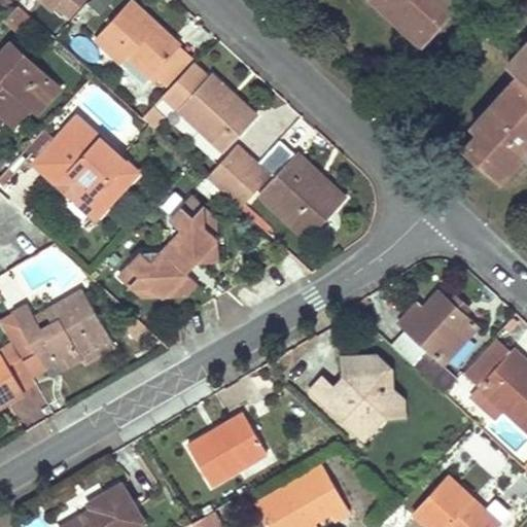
[(90,0),(100,9),(109,0),(90,0)]
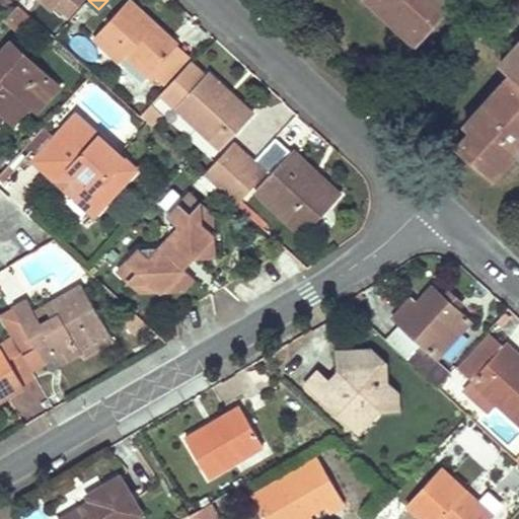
[(151,71),(175,45),(127,0),(126,0),(92,36),(120,62),(124,58),(145,77),(150,72),(151,71)]
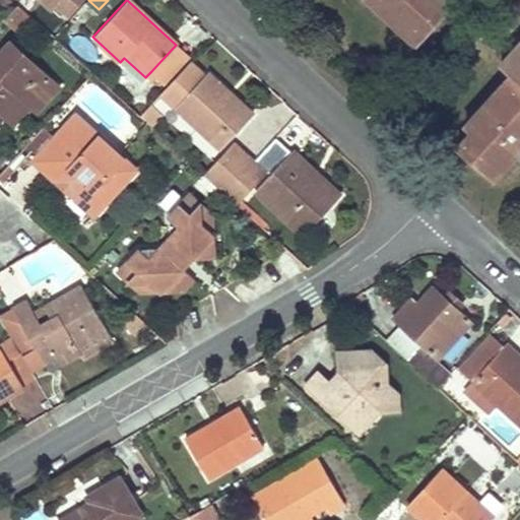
[(453,0),(368,0),(415,44),(455,1),(453,0)]
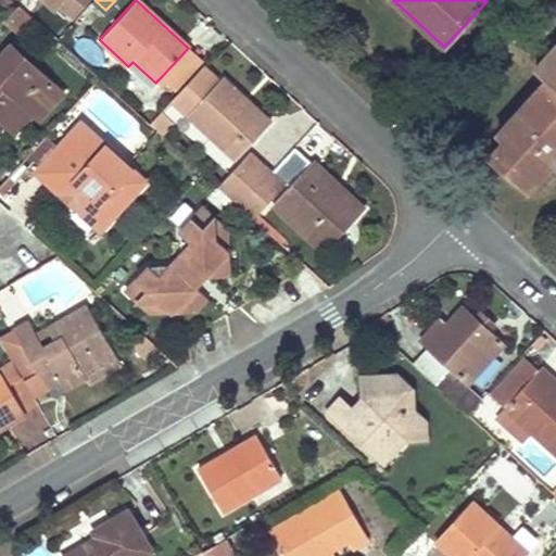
[(15,30),(29,15),(17,4),(3,20),(15,30)]
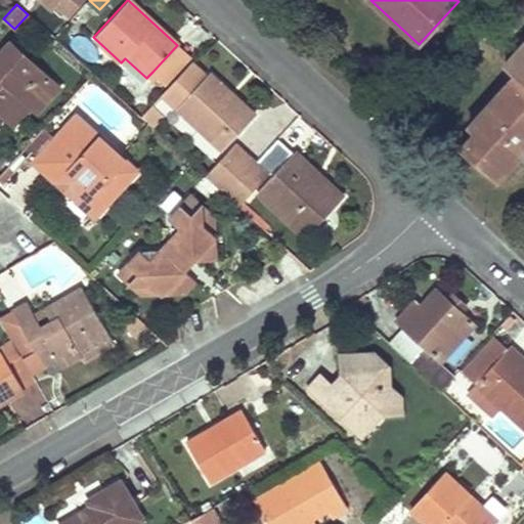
[(523,41),(504,63),(516,74),(469,126),(475,133),(462,147),(496,180),(523,149),(523,41)]
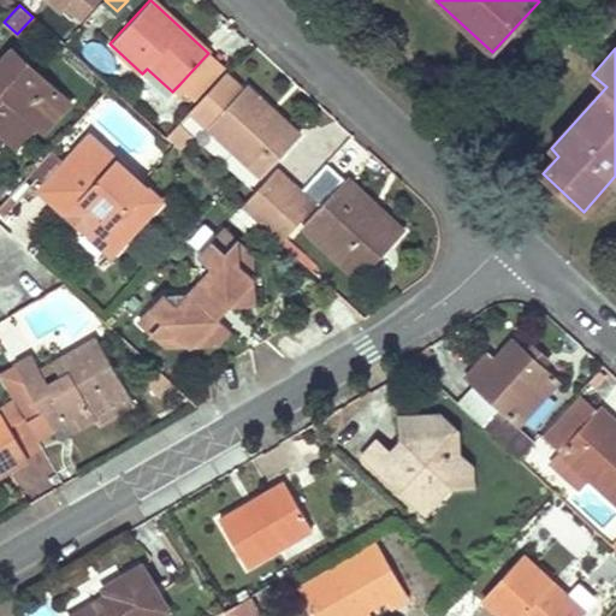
[(0,134),(5,138),(23,157),(42,135),(36,130),(65,100),(13,51),(0,63),(0,134)]
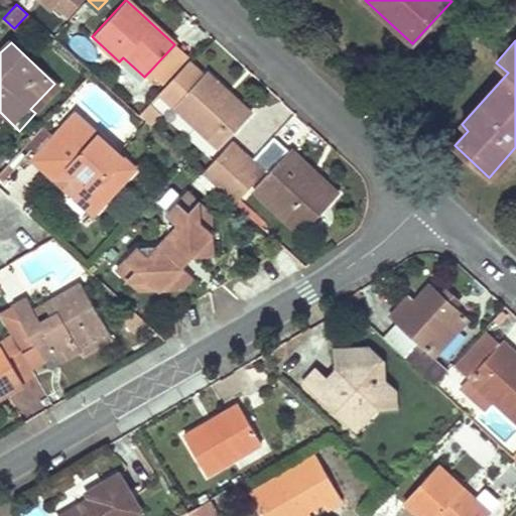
[(150,71),(149,72),(160,83),(185,54),(174,44),(150,71)]
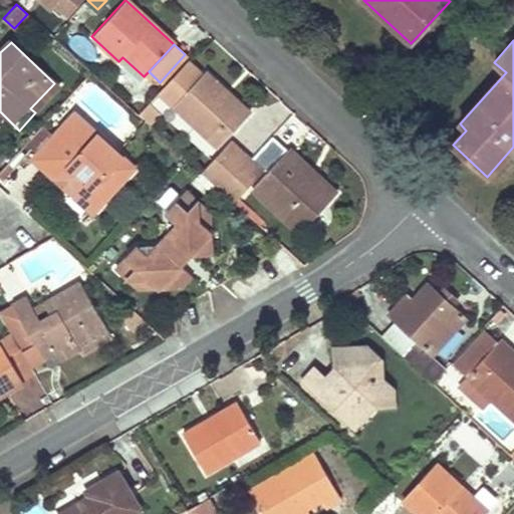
[(218,147),(233,131),(249,113),(205,72),(174,104),(218,147)]
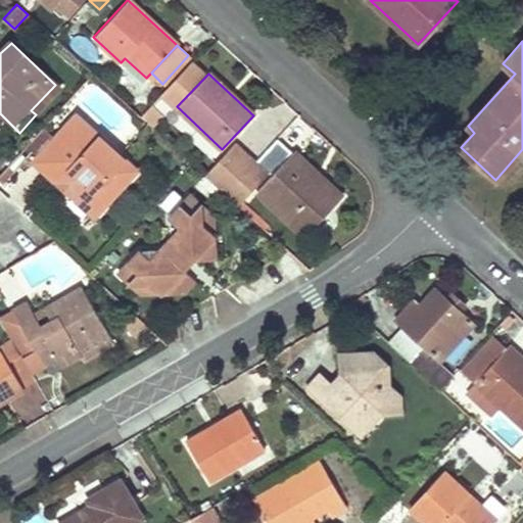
[(36,114),(60,89),(55,85),(31,110),(36,114)]
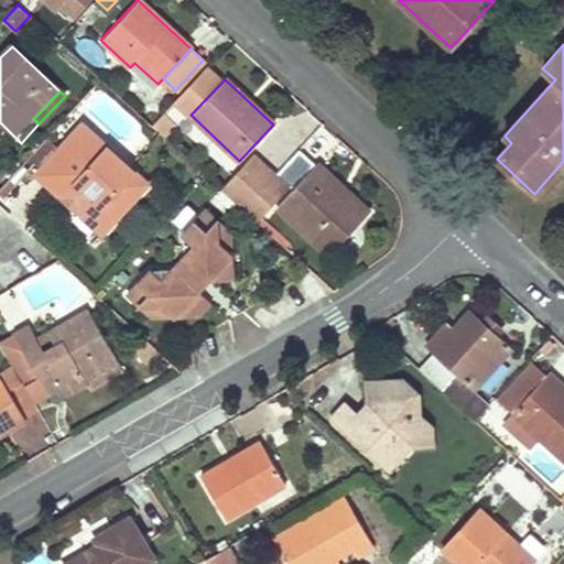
[(76,212),(83,218),(89,224),(108,223),(136,191),(137,176),(88,131),(72,131),(39,167),(68,196),(77,196),(76,212)]
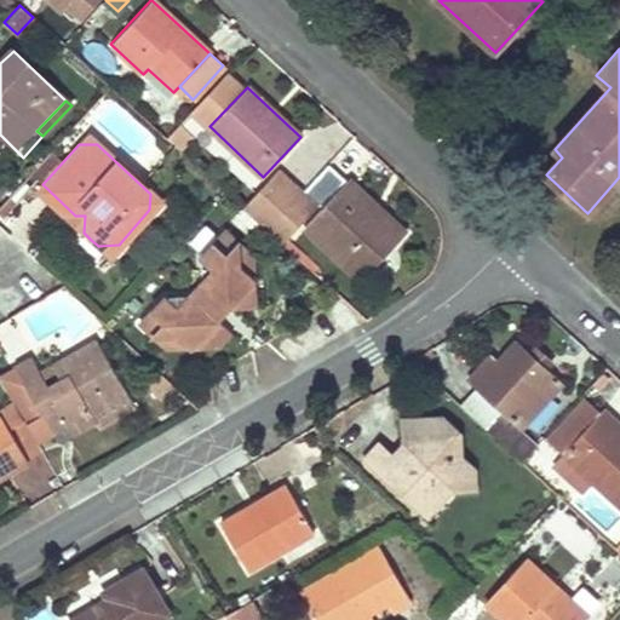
[(357,274),(363,268),(368,262),(373,265),(405,231),(348,179),(345,183),(328,167),(305,193),(322,208),(305,227),(357,274)]
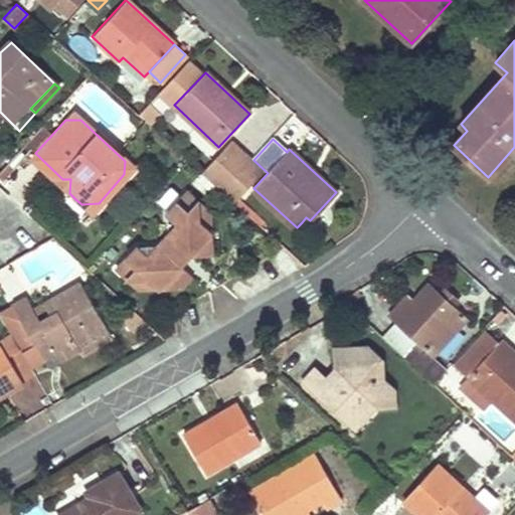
[(250,161),(228,140),(209,160),(221,170),(233,180),(241,172),(250,161)]
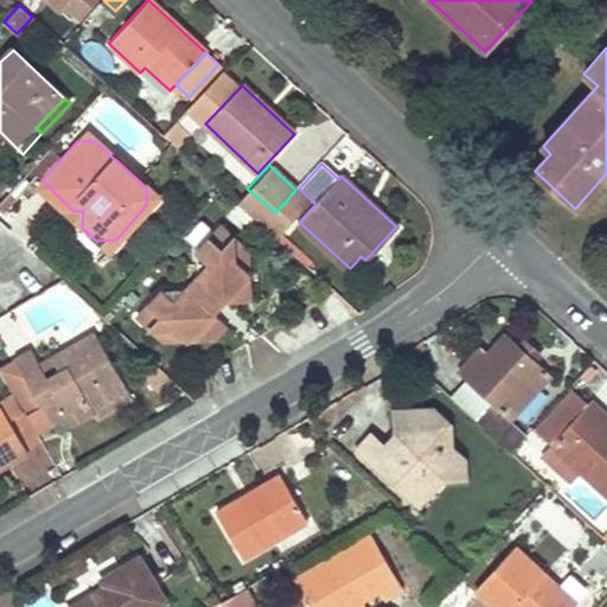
[(275,212),(261,200),(247,189),(235,203),(262,227),(275,212)]
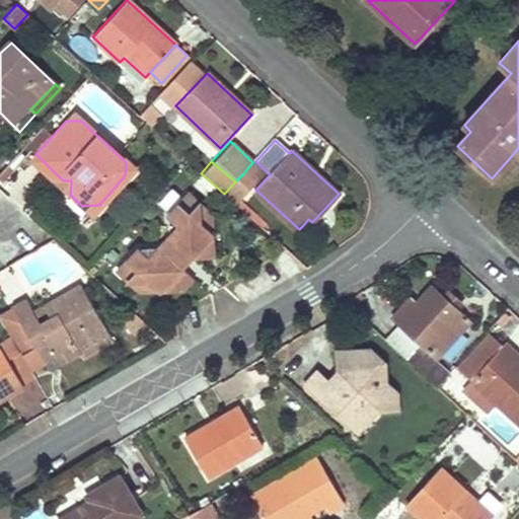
[(243,173),(253,183),(265,171),(252,162),(243,173)]
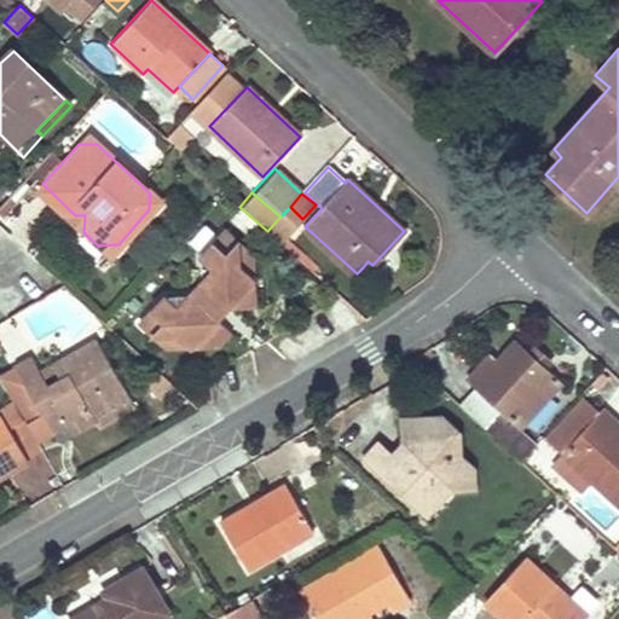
[(267,231),(281,244),(302,219),(290,207),(281,217),(267,231)]
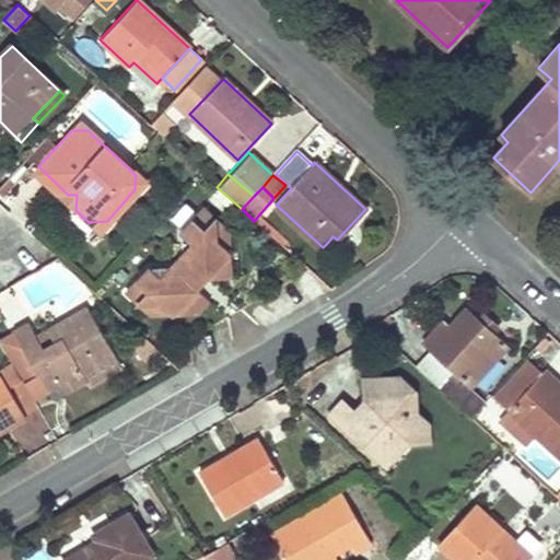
[(203,278),(217,278),(230,277),(228,230),(203,207),(179,233),(182,256),(203,278)]
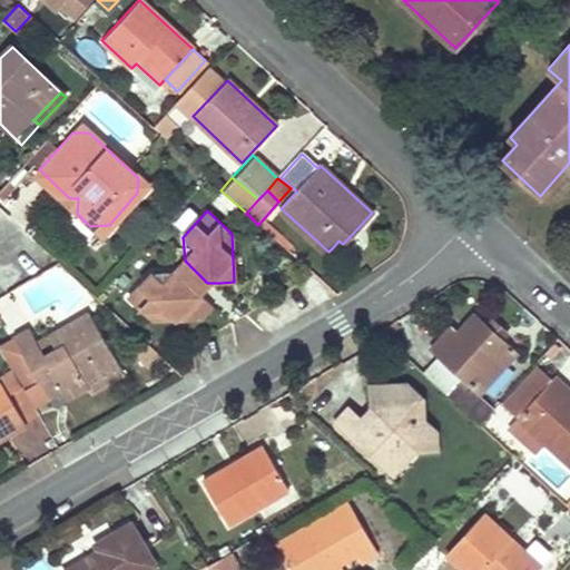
[(198,294),(207,283),(185,261),(174,271),(198,294)]
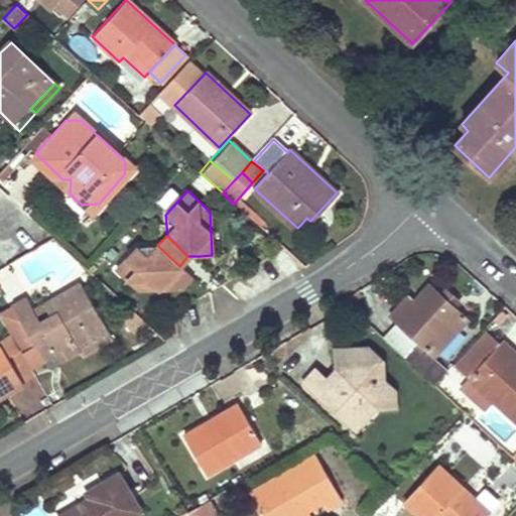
[(138,291),(158,290),(179,289),(190,276),(179,266),(157,245),(136,246),(115,269),(138,291)]
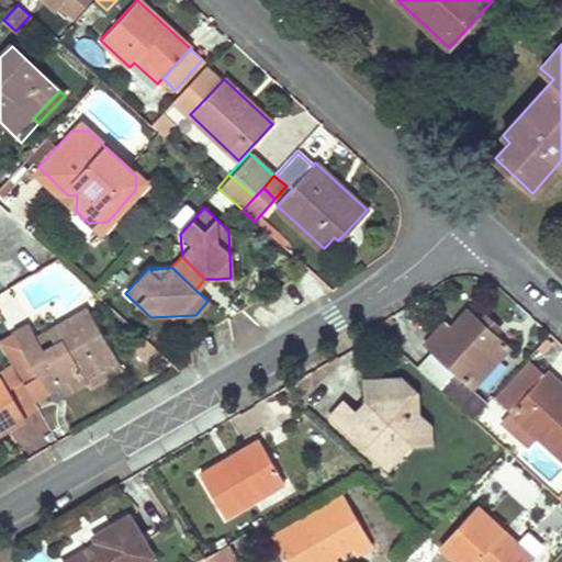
[(46,391),(52,388),(58,383),(64,392),(83,380),(79,372),(112,352),(87,310),(35,339),(27,325),(13,334),(46,391)]
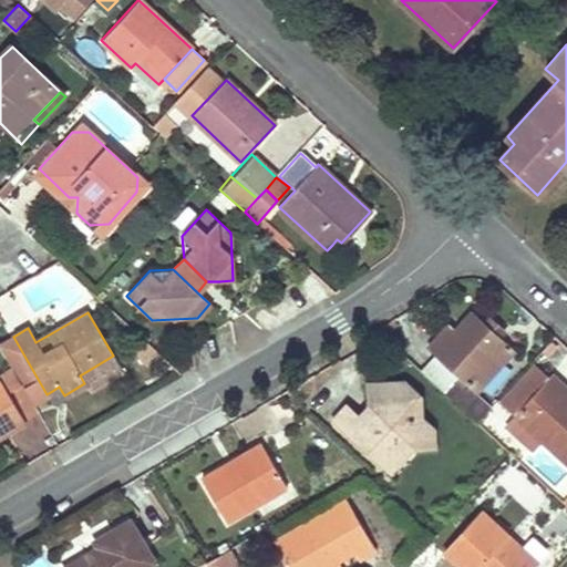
[(451,325),(440,337),(429,349),(463,381),(447,399),(475,424),(492,406),(475,392),(514,350),(473,312),(456,330),(451,325)]
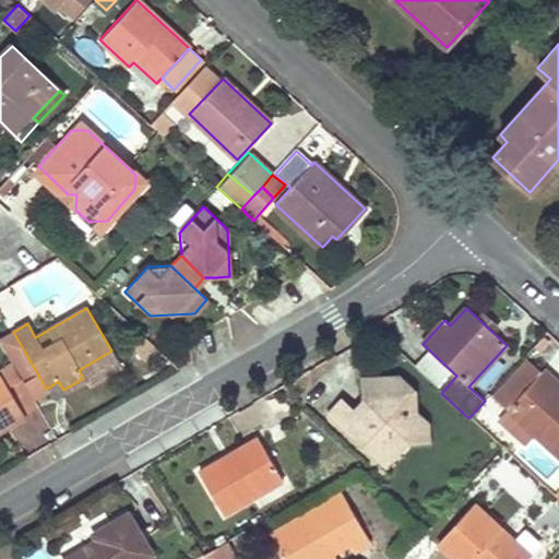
[(558,381),(545,369),(507,411),(533,435),(558,458),(558,381)]
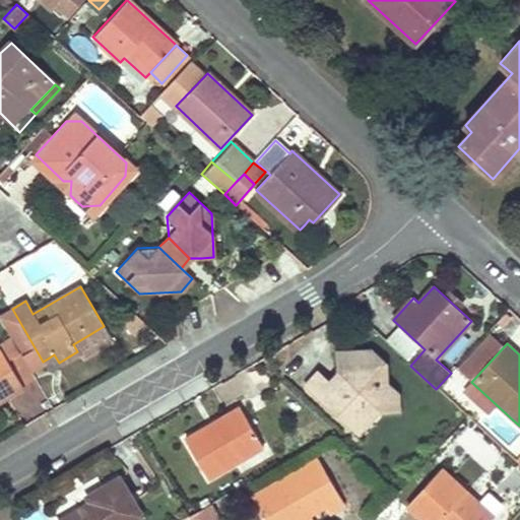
[(395,393),(389,387),(383,382),(383,364),(367,348),(333,351),(335,368),(335,376),(343,381),(335,390),(324,380),(314,371),(302,384),(343,423),(353,410),(367,411),(373,404),(379,410),(395,410),(395,393)]
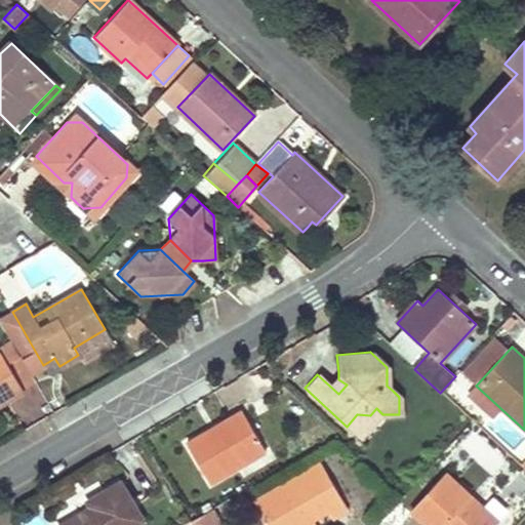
[(0,401),(23,389),(1,353),(0,353),(0,401)]
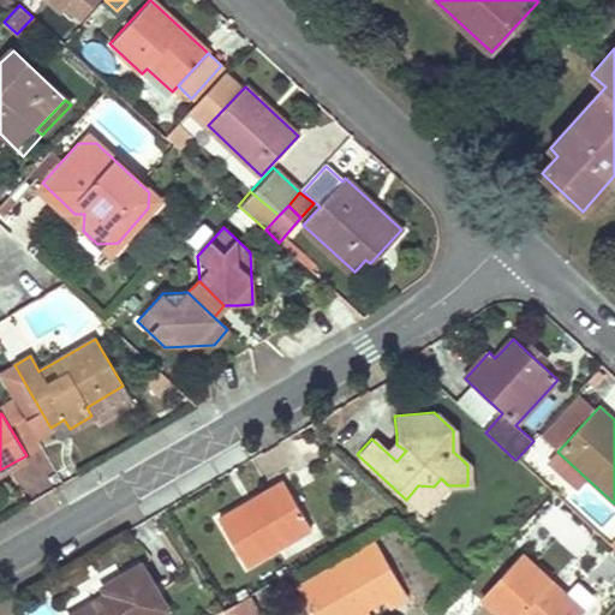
[(396,445),(396,435),(383,449),(396,461),(406,451),(396,445)]
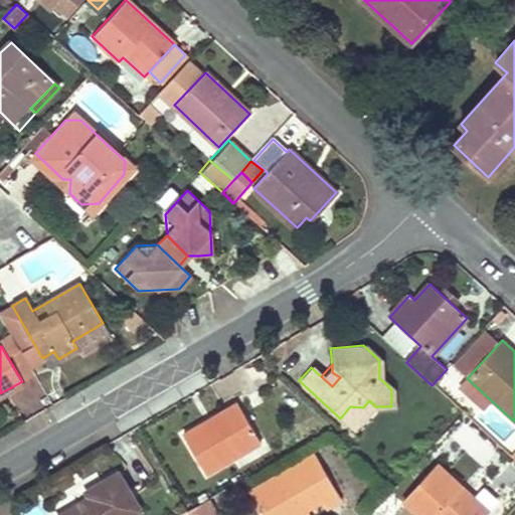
[(483,409),(491,400),(467,378),(458,387),(483,409)]
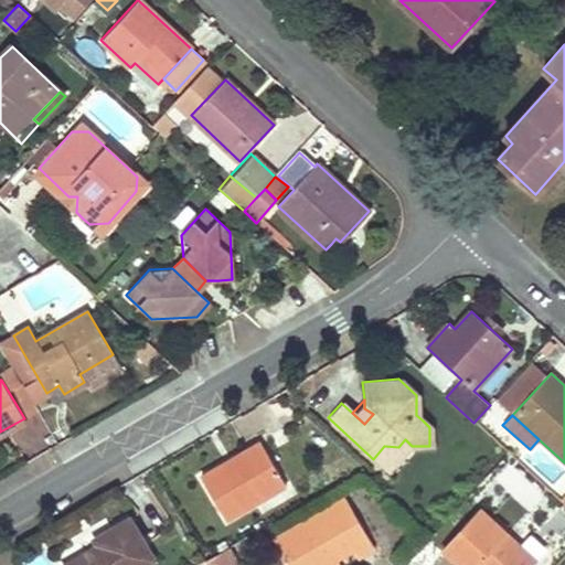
[(387,471),(405,452),(412,446),(405,439),(398,447),(384,446),(373,459),(387,471)]
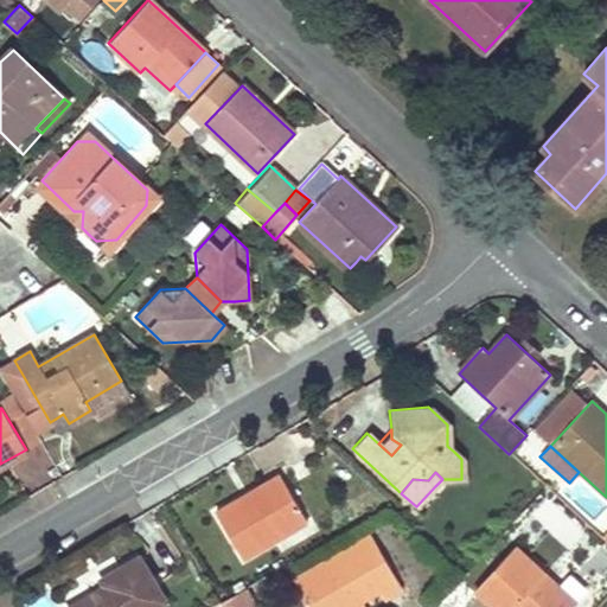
[(215,511),(228,535),(242,557),(305,521),(279,474),(215,511)]
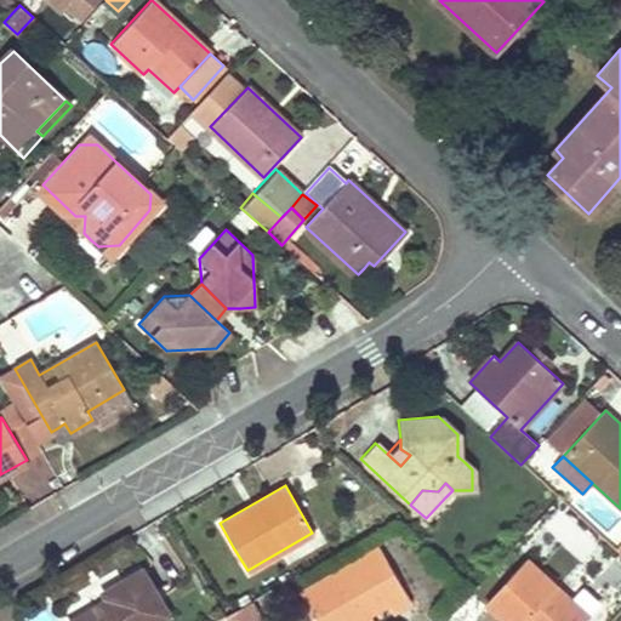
[(379,547),(297,594),(312,620),(353,620),(368,613),(387,602),(392,611),(409,600),(379,547)]
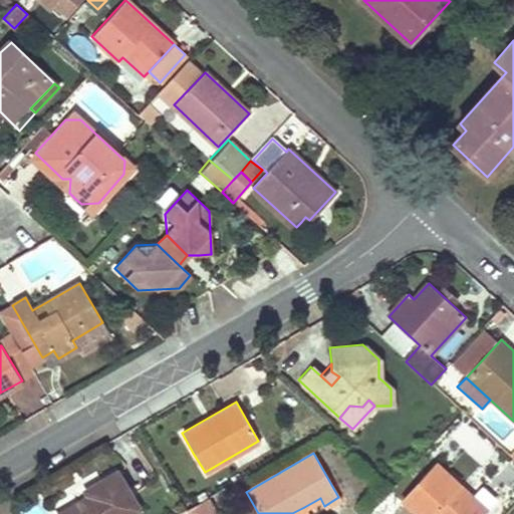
[(434,463),(402,498),(418,513),(480,513),(485,509),(434,463)]
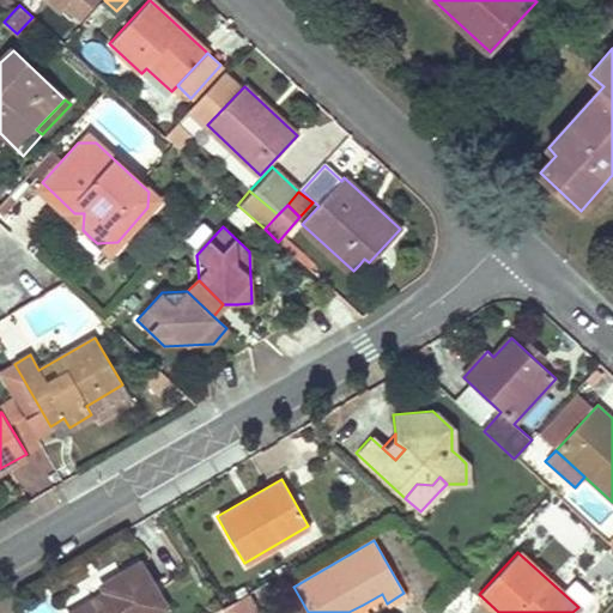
[(103,592),(85,602),(67,612),(159,612),(165,610),(138,562),(98,583),(103,592)]
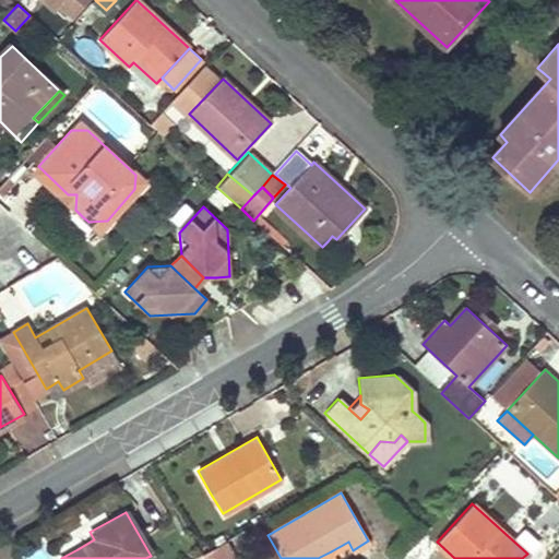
[(204,558),(215,558),(232,549),(226,539),(201,554),(204,558)]
